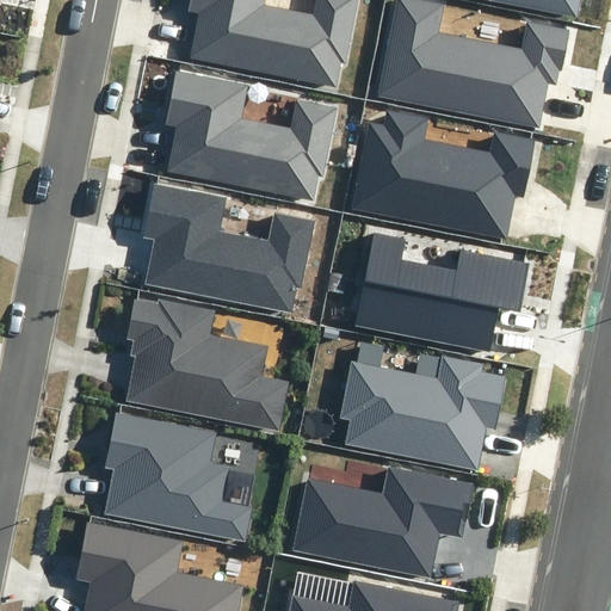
[(346,62),(358,0),(315,0),(313,16),(264,6),(264,0),(190,0),(189,12),(198,13),(190,57),(337,86),(341,62),(346,62)]
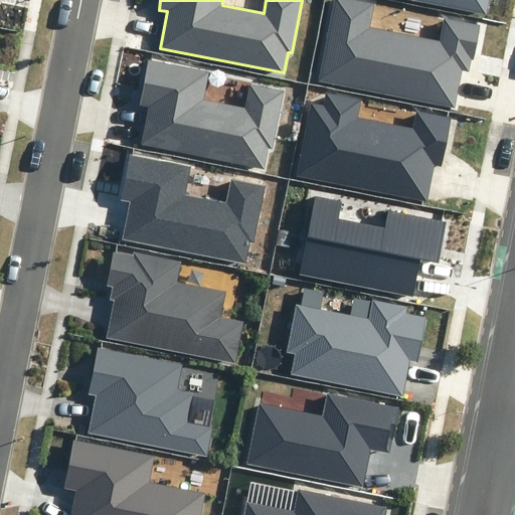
[(480,24),(444,17),(440,40),(370,27),(374,4),(351,0),(334,0),(319,80),(455,108),(462,70),(469,71),(471,59),(474,60),(480,24)]
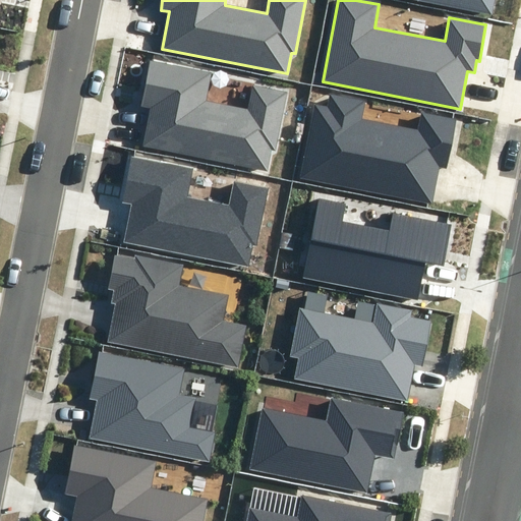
[(416,0),(491,14),(494,0),(416,0)]
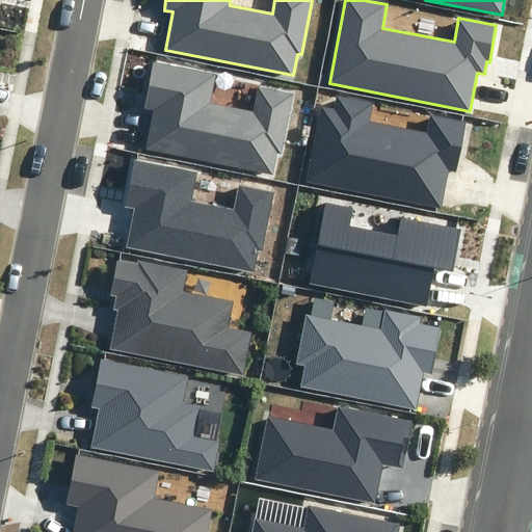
[(282,153),(294,94),(258,87),(254,112),(210,104),(215,75),(154,62),(144,109),(154,110),(145,149),(273,174),(277,153),(282,153)]
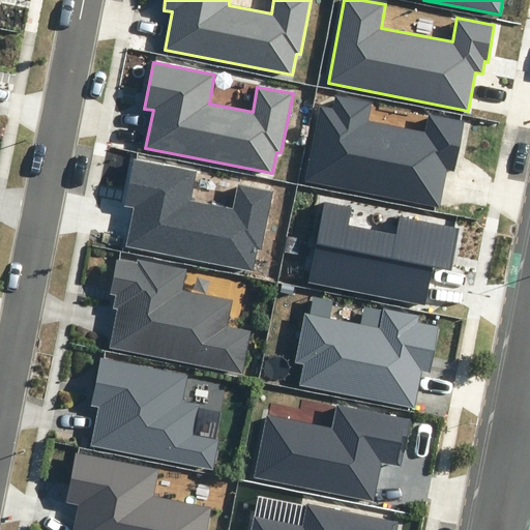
[(305,181),(440,208),(447,171),(455,173),(466,120),(428,113),(424,131),(367,121),(371,105),(336,97),(334,109),(320,106),(305,181)]
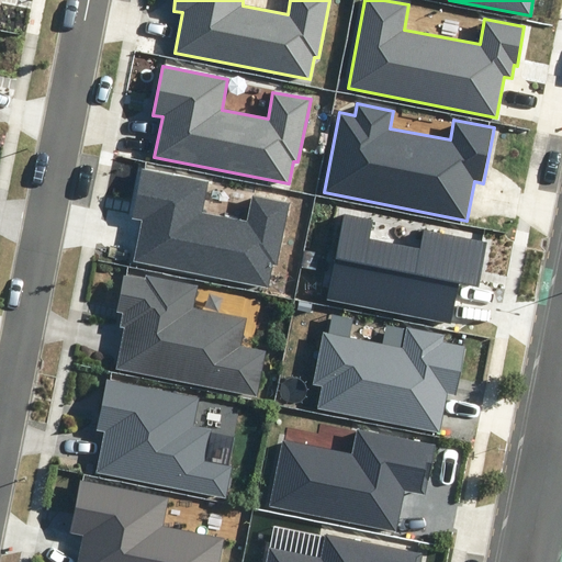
[(278,265),(290,202),(253,194),(247,222),(202,213),(208,181),(143,169),(133,218),(142,220),(134,260),(269,287),(273,263),(278,265)]
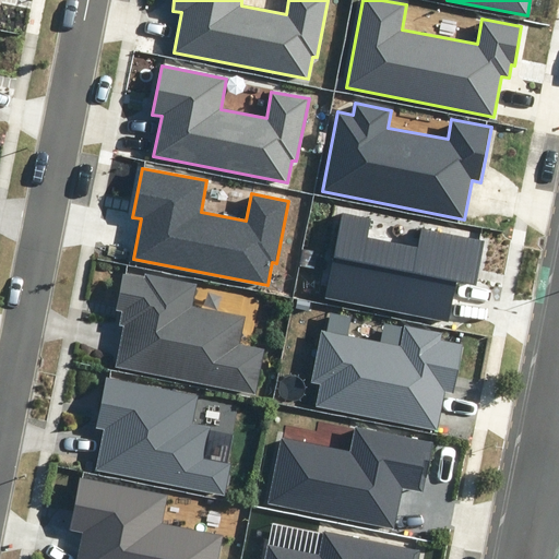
[(326,297),(448,320),(455,281),(476,285),(485,241),(423,229),(419,247),(367,237),(371,218),(342,213),(326,297)]
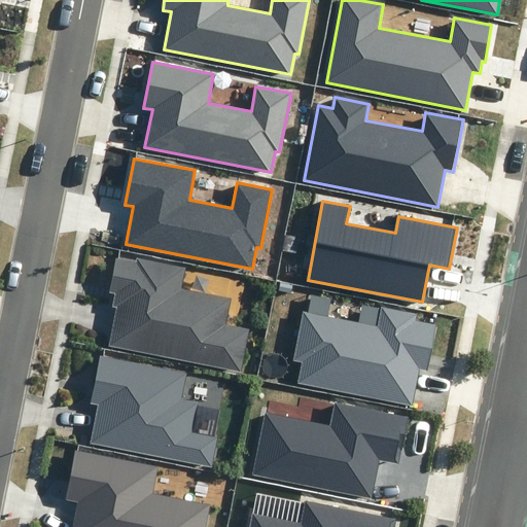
[(182,289),(186,268),(137,258),(137,261),(116,257),(109,293),(114,294),(112,307),(115,308),(108,347),(241,373),(249,330),(225,325),(231,300),(182,289)]
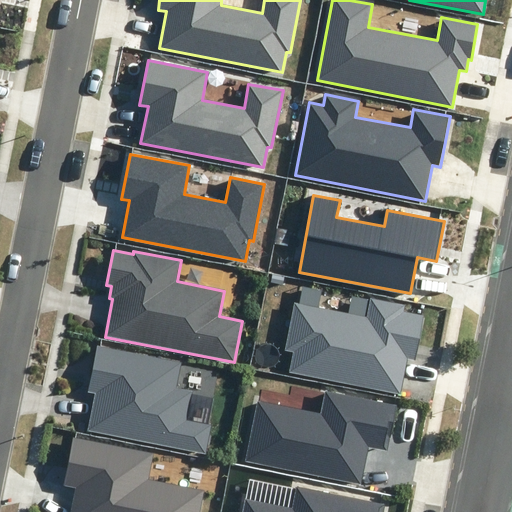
[(370,299),(367,315),(294,302),(285,350),(293,352),(289,373),(401,394),(407,359),(415,360),(424,316),(402,312),(404,305),(370,299)]
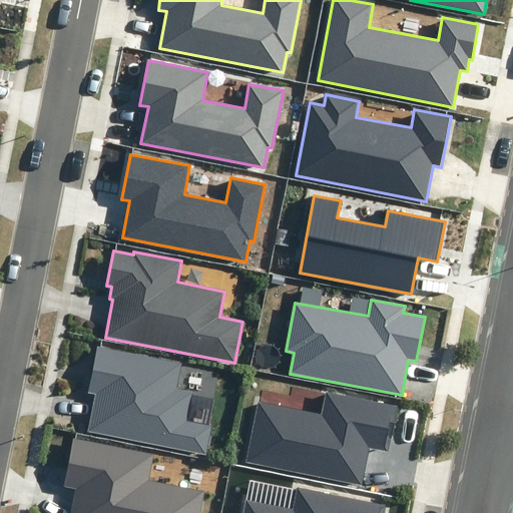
[(88,430),(206,455),(212,425),(188,420),(194,392),(176,388),(181,363),(97,346),(87,393),(96,395),(88,430)]
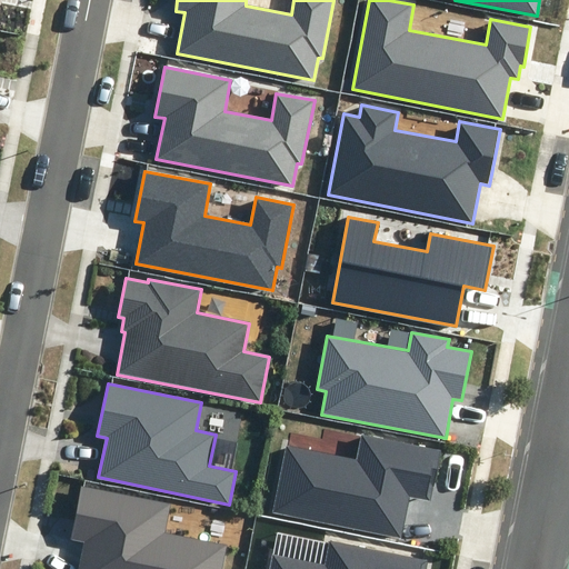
[(272,512),(401,538),(409,496),(431,500),(441,449),(361,433),(357,458),(286,443),(272,512)]
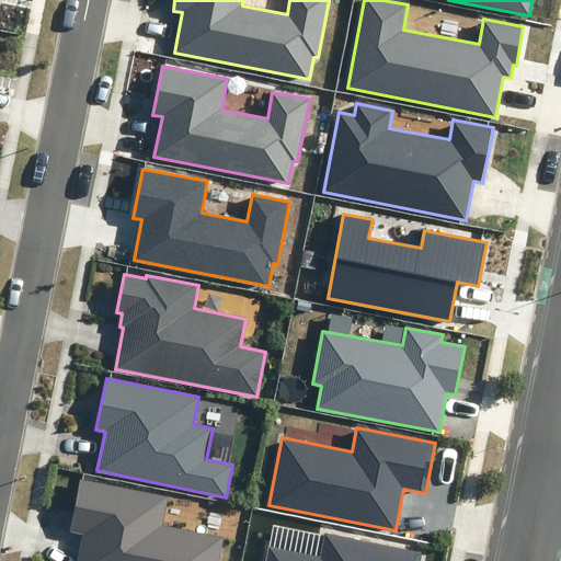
[(161,525),(167,499),(81,480),(69,533),(83,536),(77,560),(220,560),(226,538),(161,525)]
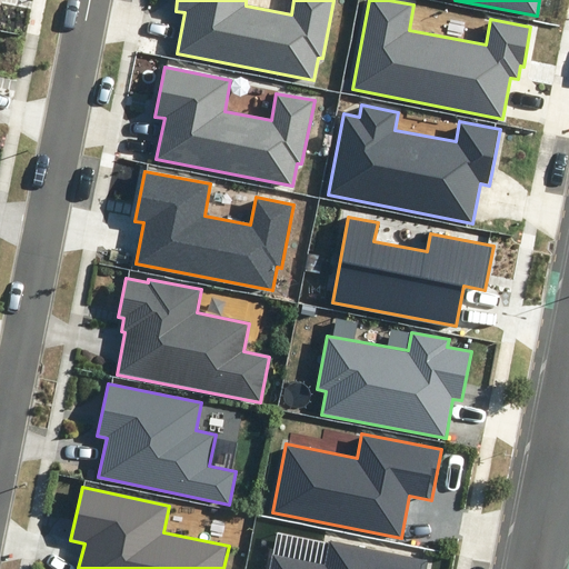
[(425,568),(426,561),(331,542),(327,566),(273,556),(271,568),(425,568)]
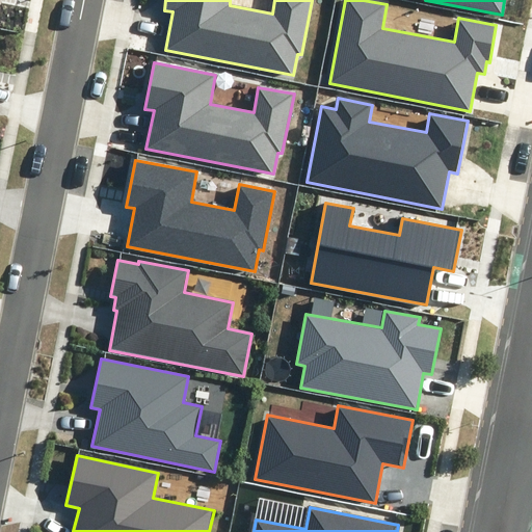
All buildings are outlined.
